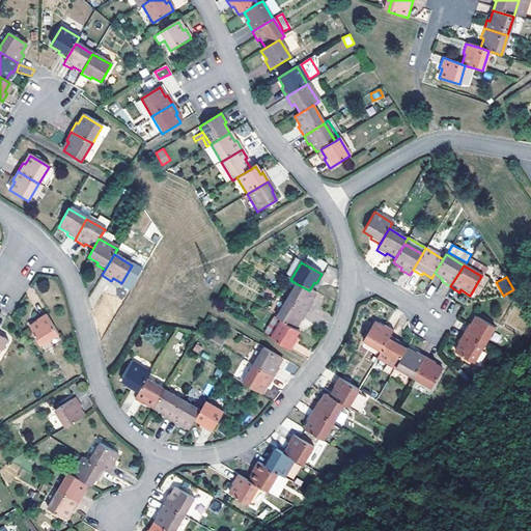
[(284,301),(306,313),(310,304),(308,303),(313,294),(309,290),(296,283),(284,301)]
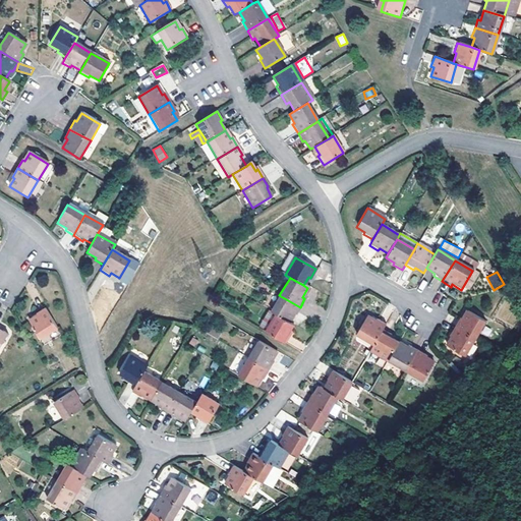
[(300,307),(279,295),(269,312),(273,315),(287,324),(292,314),(295,315),(300,307)]
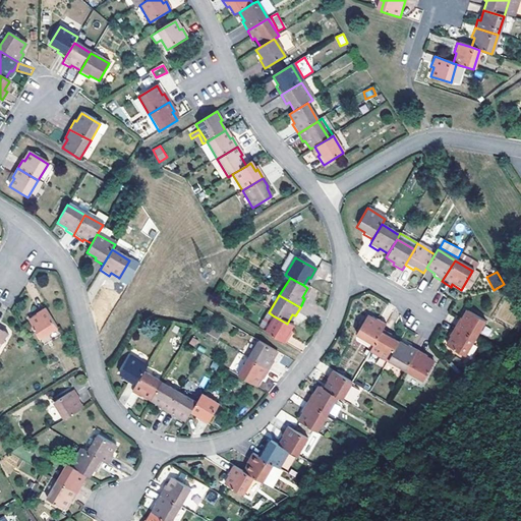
[(56,329),(44,308),(36,313),(37,315),(27,322),(39,339),(56,329)]
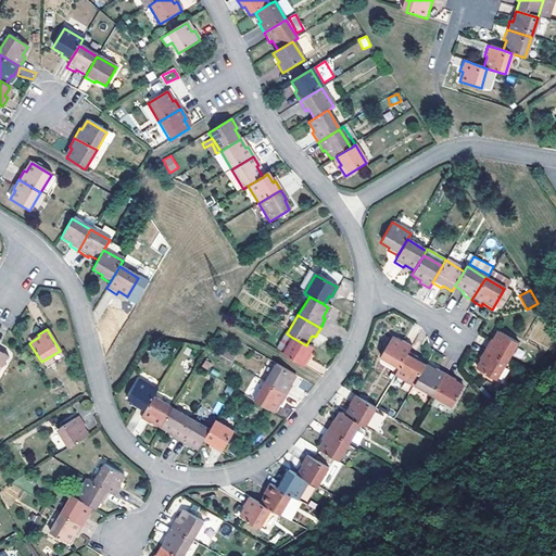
[(281,353),(291,337),(287,333),(282,331),(273,349),(281,353)]
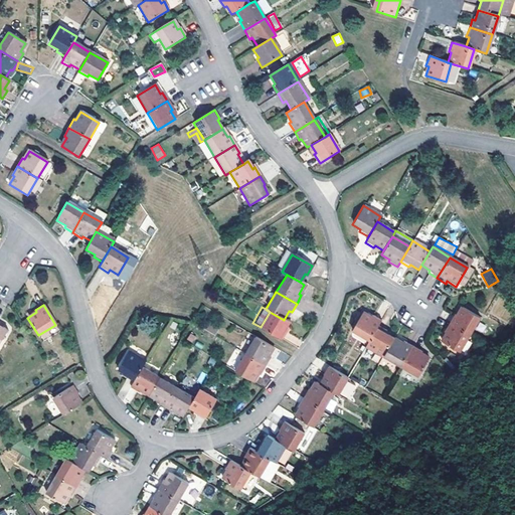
[(478,321),(461,310),(456,319),(453,317),(448,326),(468,338),(478,321)]
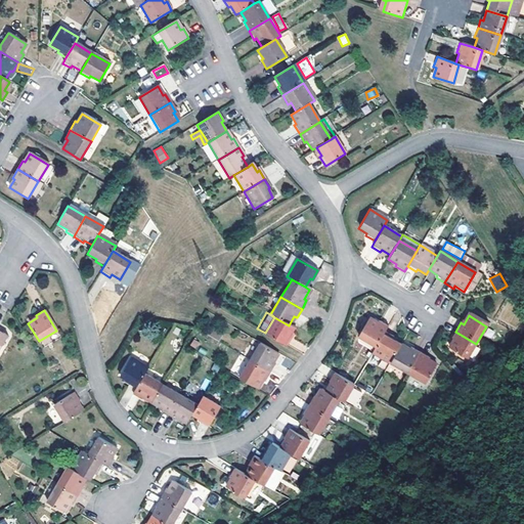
[(288,336),(293,328),(289,325),(274,317),(265,333),(264,335),(285,347),(290,338),(288,336)]
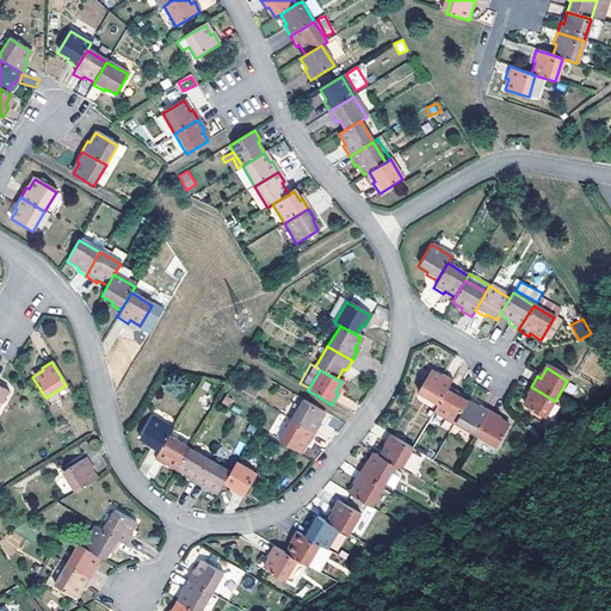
[(444,389),(449,383),(439,377),(438,380),(427,374),(414,395),(434,407),(444,389)]
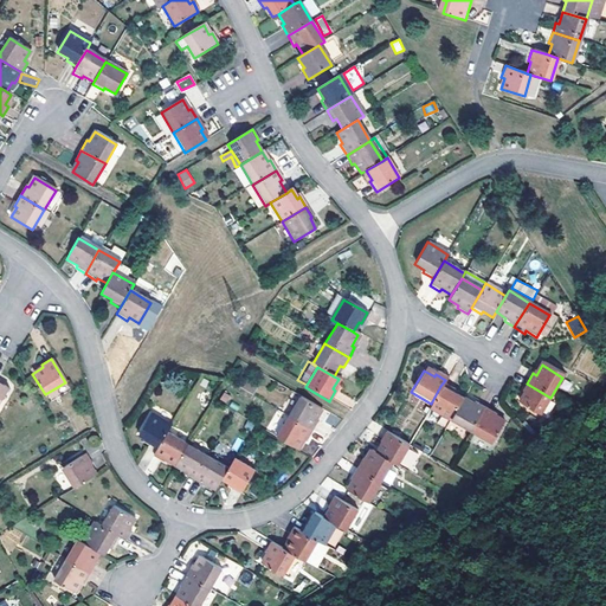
[(550,398),(527,384),(521,393),(523,394),(517,405),(537,418),(550,398)]
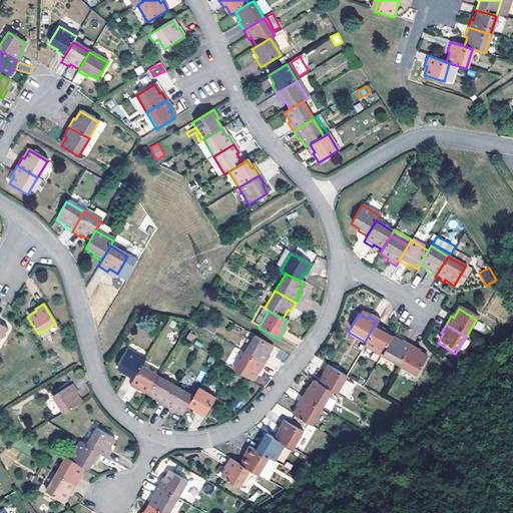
[(379,358),(390,340),(381,335),(382,333),(373,327),(365,342),(362,347),(379,358)]
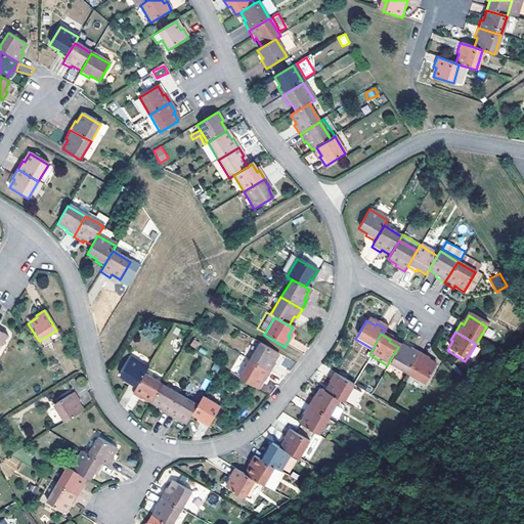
[(248,361),(268,374),(273,364),(271,362),(275,355),(258,344),(248,361)]
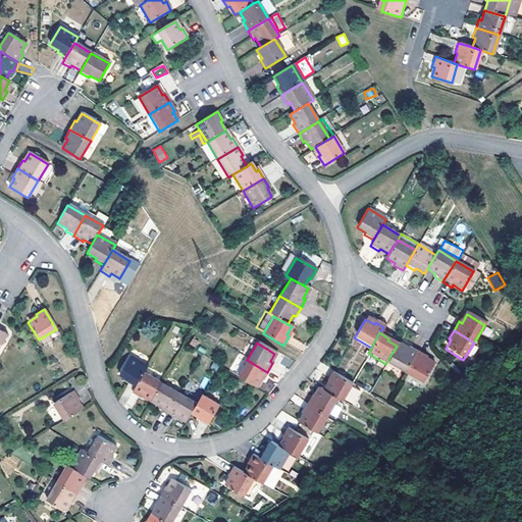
[(403,375),(415,355),(407,349),(406,352),(397,346),(385,364),(403,375)]
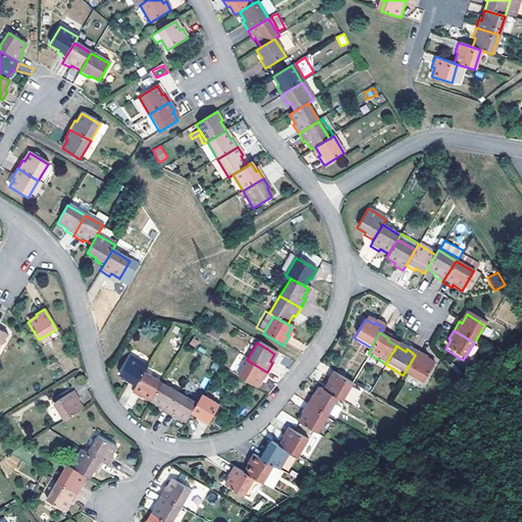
[(431,367),(423,362),(424,360),(415,355),(403,375),(420,385),(431,367)]
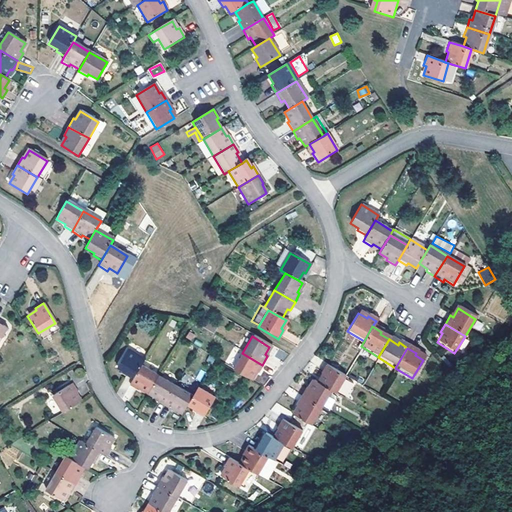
[(142,361),(125,350),(115,367),(123,373),(122,375),(131,381),(139,366),(142,361)]
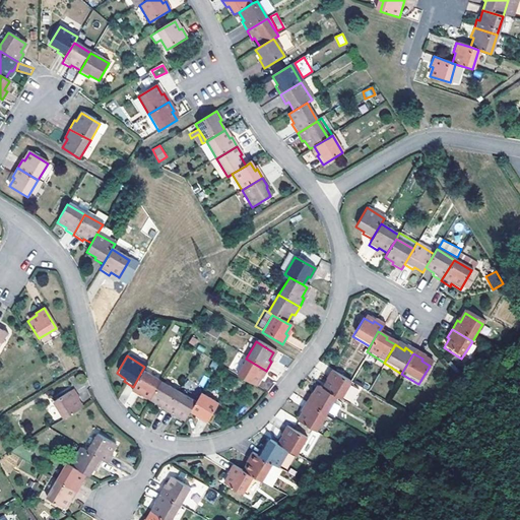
[(261,379),(266,371),(246,359),(236,377),(245,382),(253,387),(259,378),(261,379)]
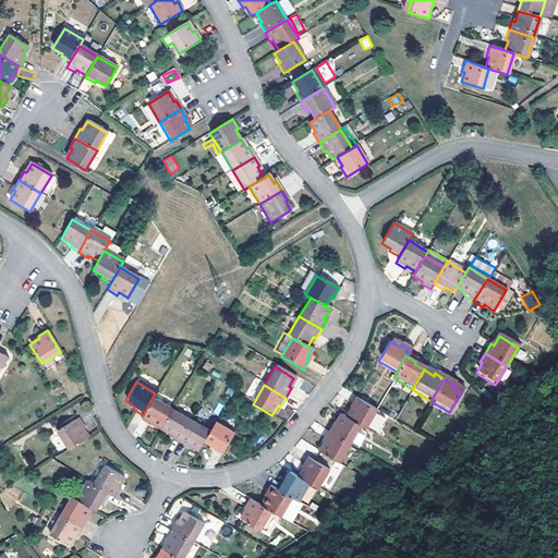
[(431,401),(412,389),(407,399),(425,410),(431,401)]
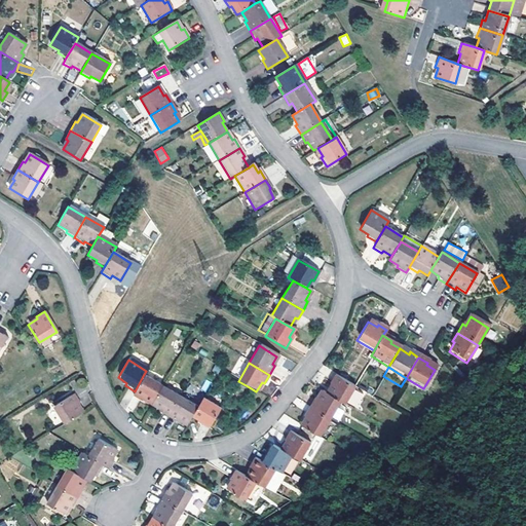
[(150,406),(160,387),(143,376),(135,391),(132,397),(140,402),(141,400),(150,406)]
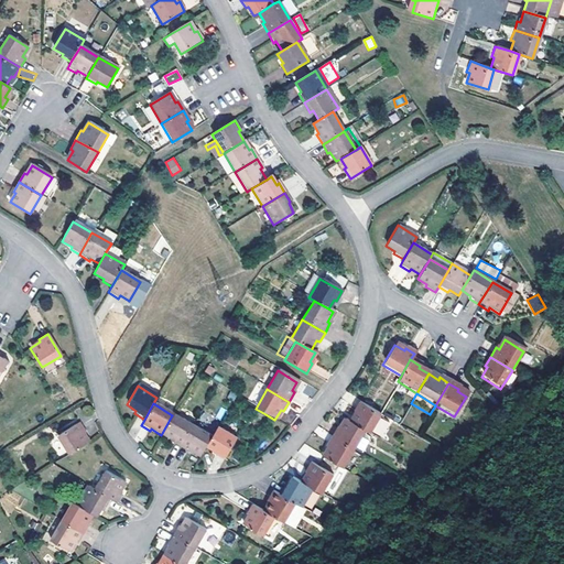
[(358,403),(357,403),(351,413),(354,414),(349,424),(364,432),(368,435),(379,416),(378,415),(358,403)]
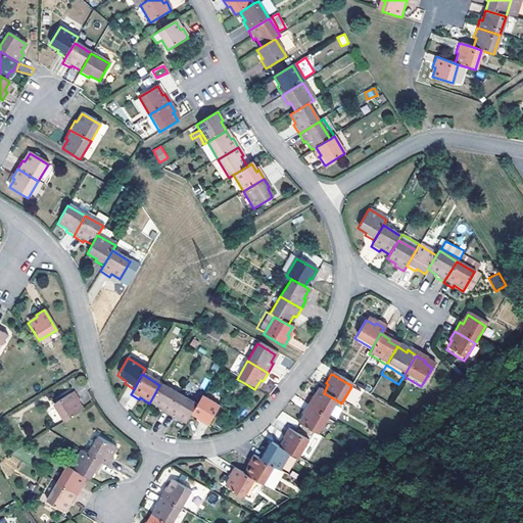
[(165,415),(177,395),(159,385),(149,403),(158,409),(157,411),(165,415)]
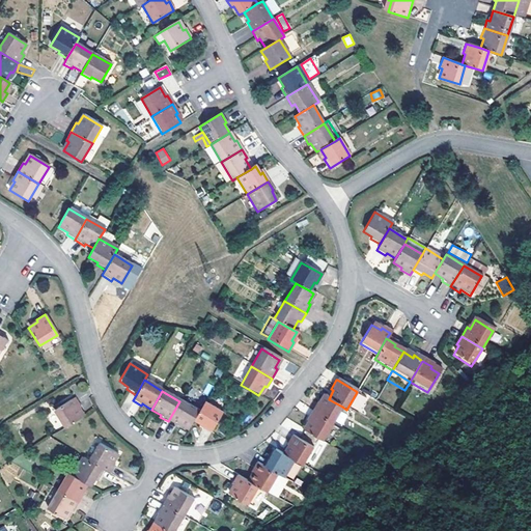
[(332,425),(342,407),(329,399),(324,396),(318,406),(316,404),(311,413),(332,425)]
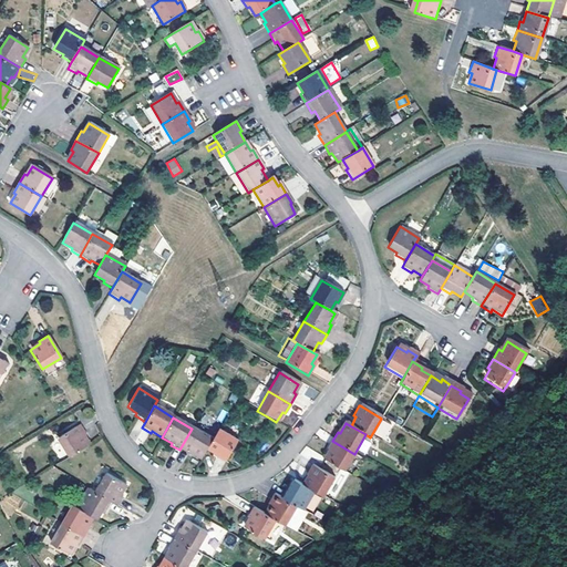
[(88,445),(81,435),(84,434),(78,425),(57,439),(68,457),(88,445)]
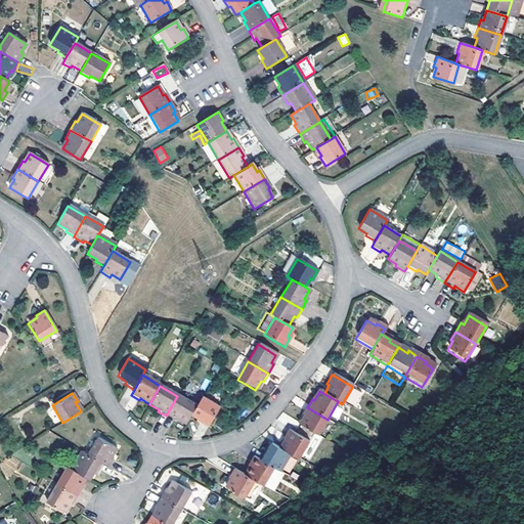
[(194,406),(177,396),(166,416),(175,422),(176,420),(184,425),(189,416),(194,406)]
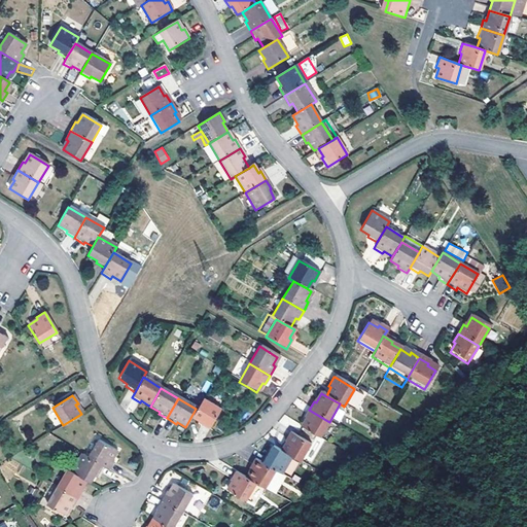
[(208,431),(219,411),(201,399),(196,409),(190,418),(200,423),(199,426),(208,431)]
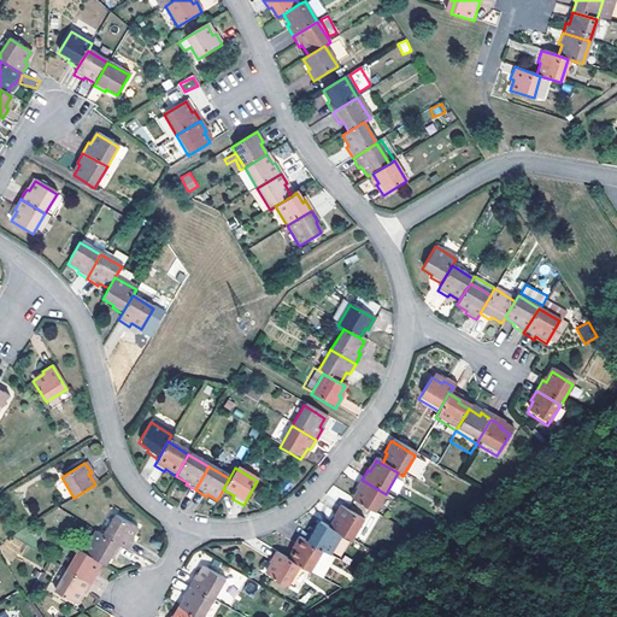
[(386,494),(362,480),(356,491),(358,492),(352,501),(374,515),(386,494)]
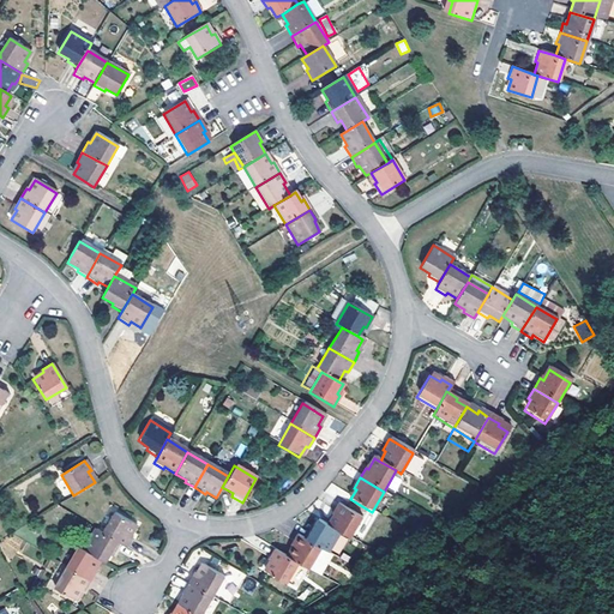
[(362,519),(338,505),(332,516),(335,517),(329,527),(339,533),(350,540),(362,519)]
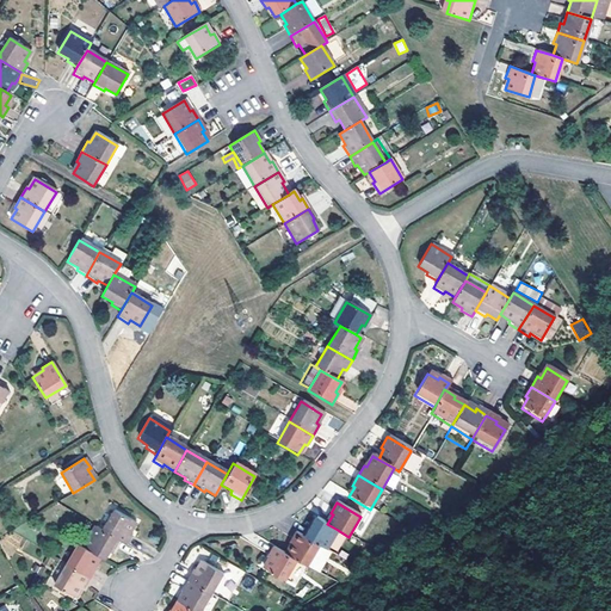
[(135,523),(113,510),(102,530),(119,541),(125,544),(131,534),(129,532),(135,523)]
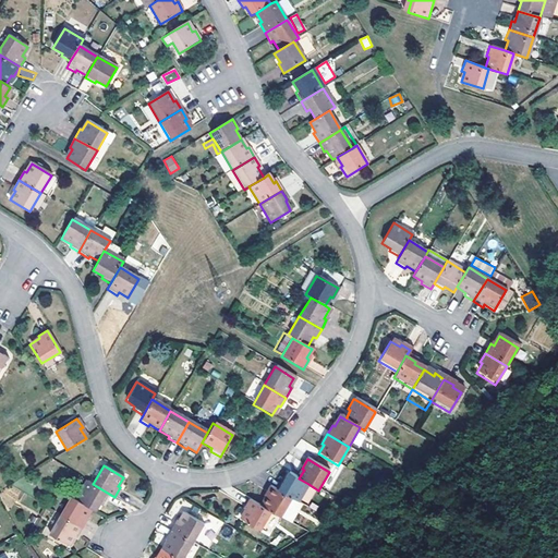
[(298,504),(308,484),(299,478),(289,473),(283,483),(281,481),(275,490),(291,499),(298,504)]
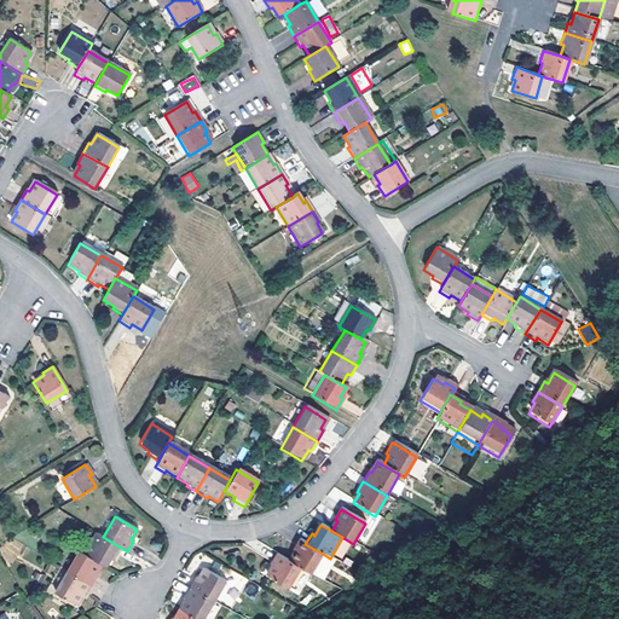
[(103,537),(96,533),(84,555),(99,565),(105,567),(111,556),(114,559),(121,548),(103,537)]
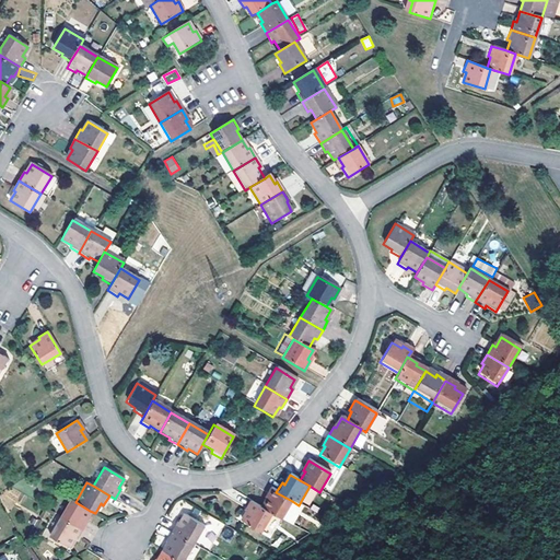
[(276,492),(269,488),(264,498),(266,499),(260,509),(270,514),(280,521),(292,501),(276,492)]
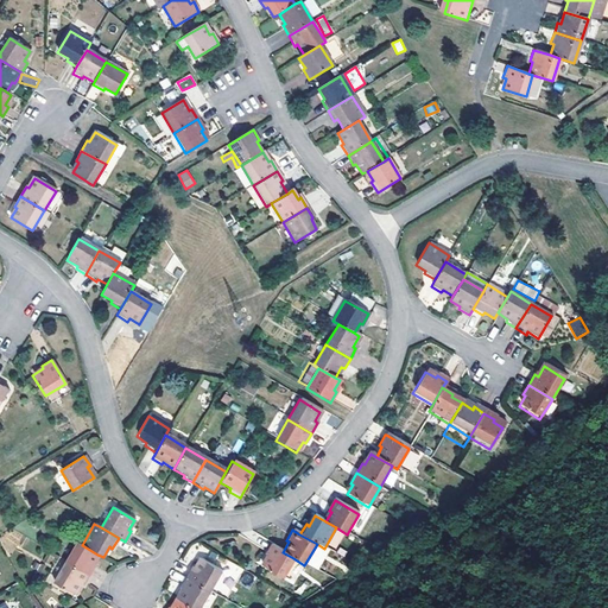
[(82,545),(77,542),(65,562),(88,575),(94,565),(92,564),(97,555),(82,545)]
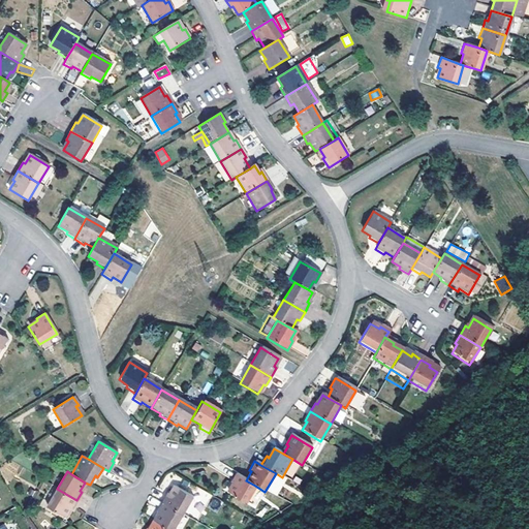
[(246,480),(235,473),(229,483),(231,484),(226,493),(245,503),(255,486),(246,480)]
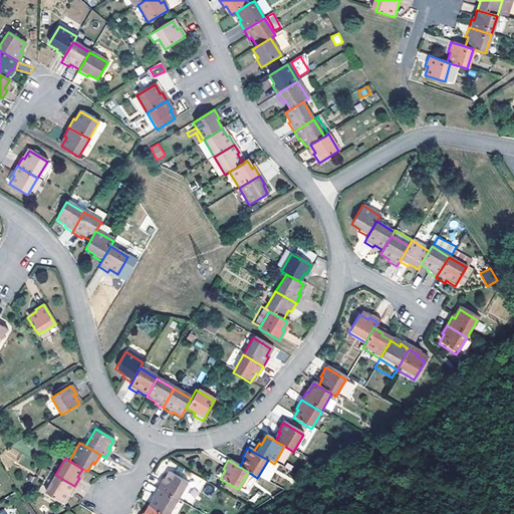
[(156,489),(176,500),(186,483),(168,473),(163,481),(161,480),(156,489)]
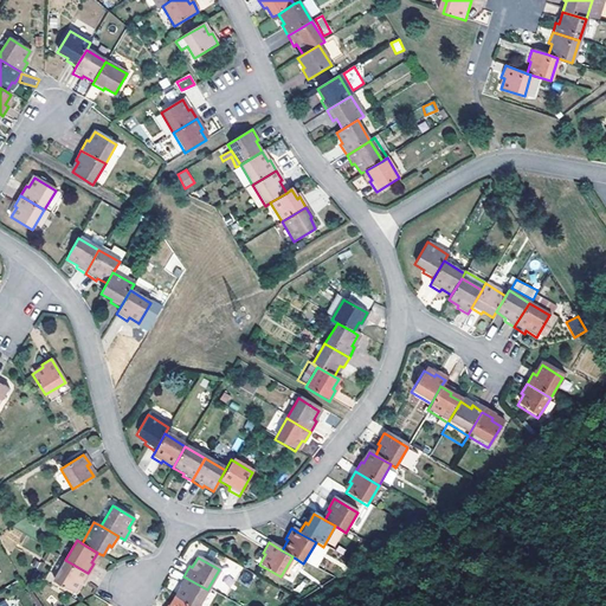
[(88,573),(65,560),(52,580),(72,593),(79,582),(82,584),(88,573)]
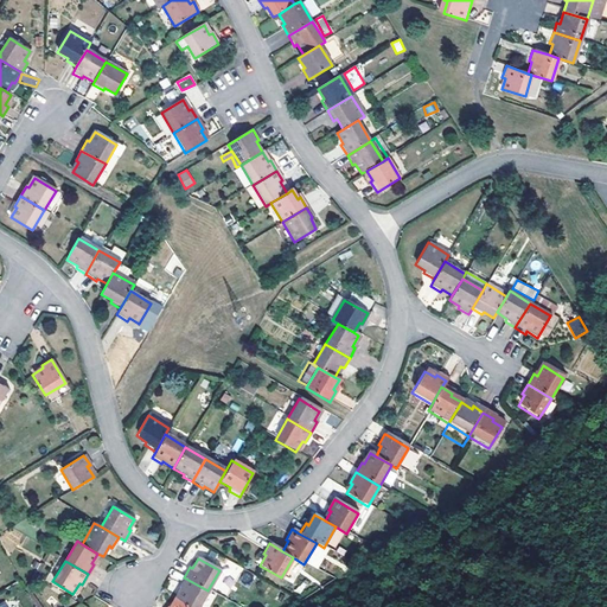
[(174,599),(187,606),(198,606),(208,590),(184,577),(178,587),(180,588),(174,599)]
